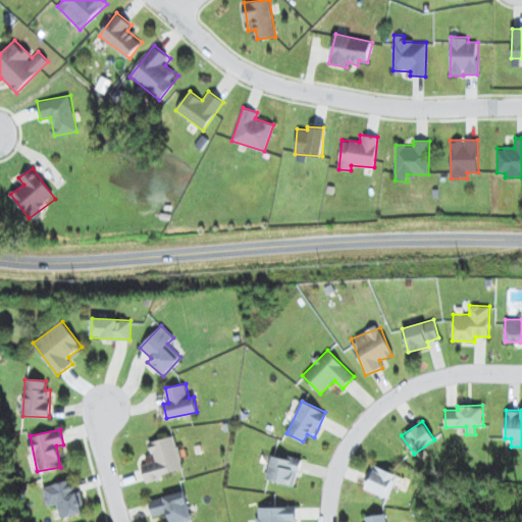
[(145,479),(184,472),(176,435),(150,440),(154,462),(142,464),(145,479)]
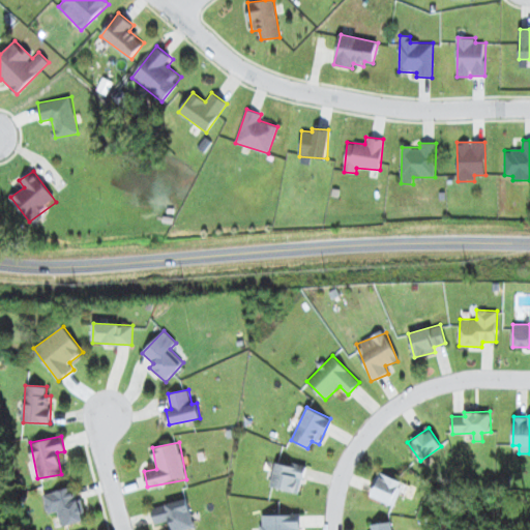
[(271,488),(300,493),(305,465),(292,463),(292,465),(276,462),(271,488)]
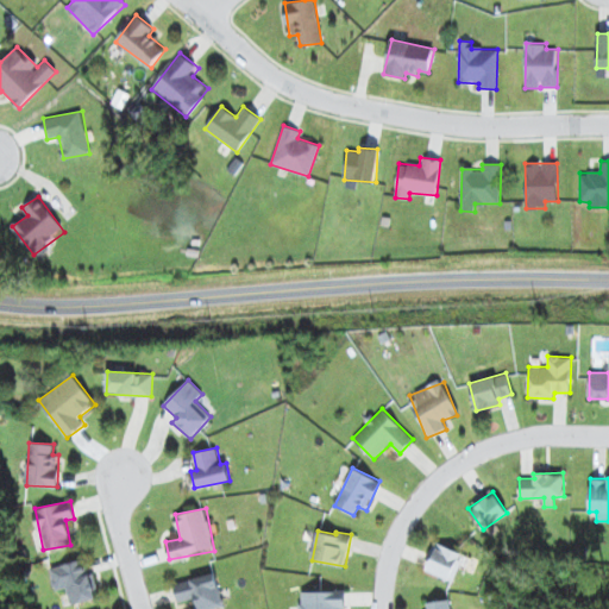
[(453,581),(463,553),(435,544),(426,571),(453,581)]
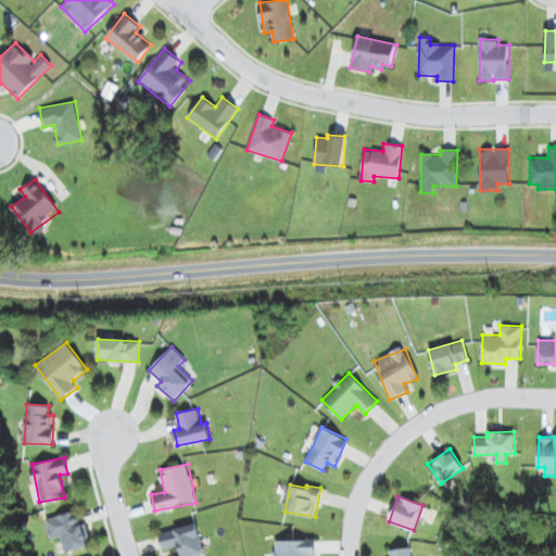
[(46,517),(51,539),(61,536),(64,552),(91,546),(86,522),(78,525),(75,512),(46,517)]
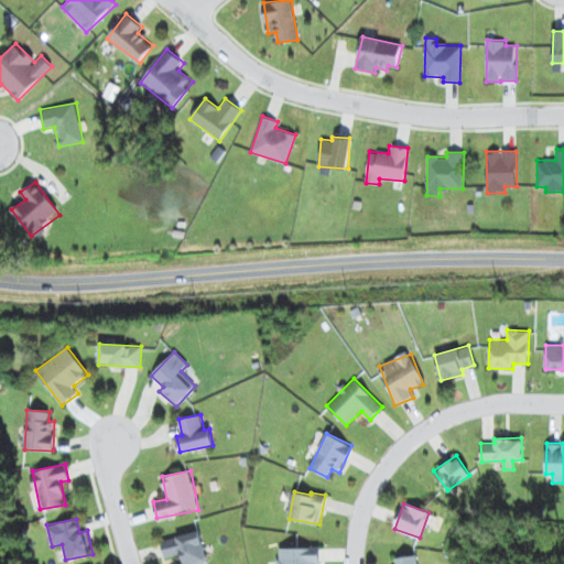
[(165,557),(181,554),(182,563),(199,563),(207,563),(199,531),(161,539),(165,557)]
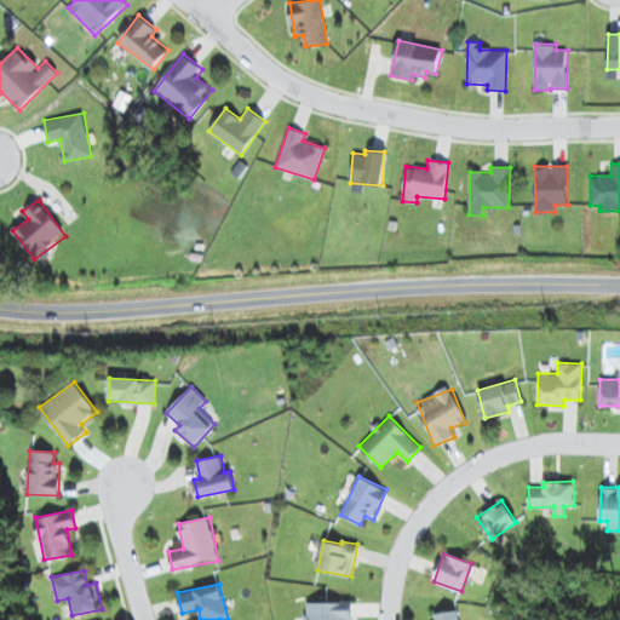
[(304,619),(350,619),(351,601),(305,601),(304,619)]
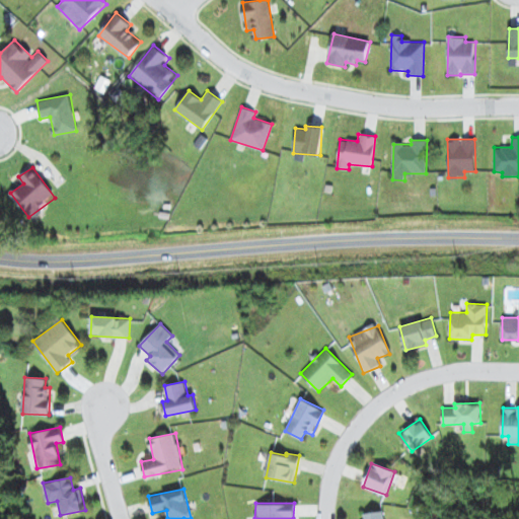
[(384,518),(383,510),(362,513),(363,518),(384,518)]
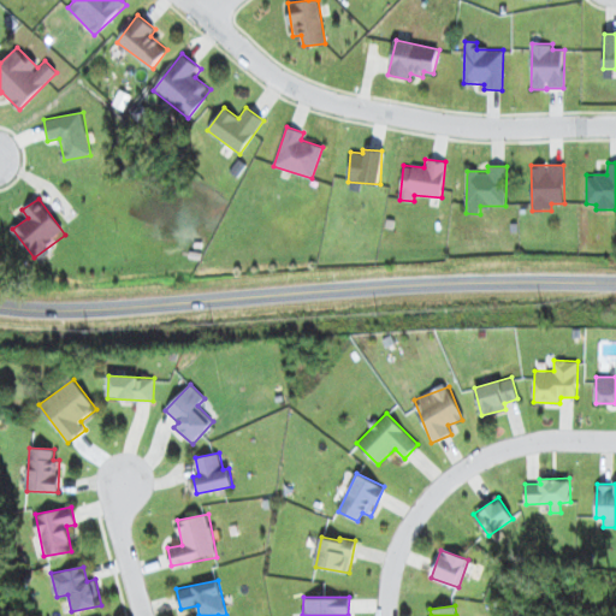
All buildings are outlined.
